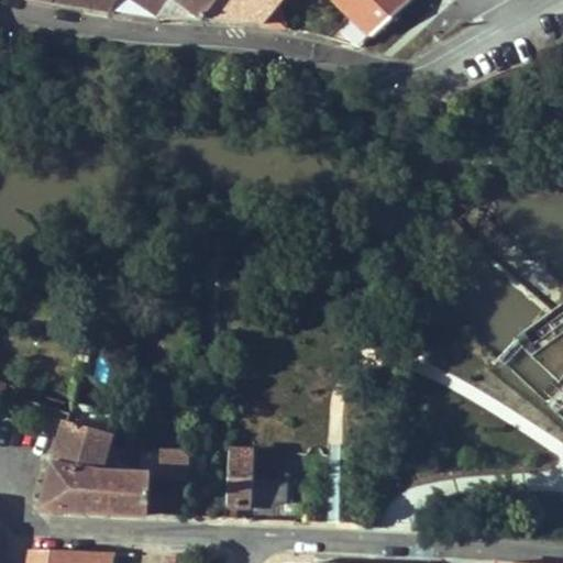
[(53,0),(110,10),(118,0),(119,0),(121,1),(121,0),(53,0)]
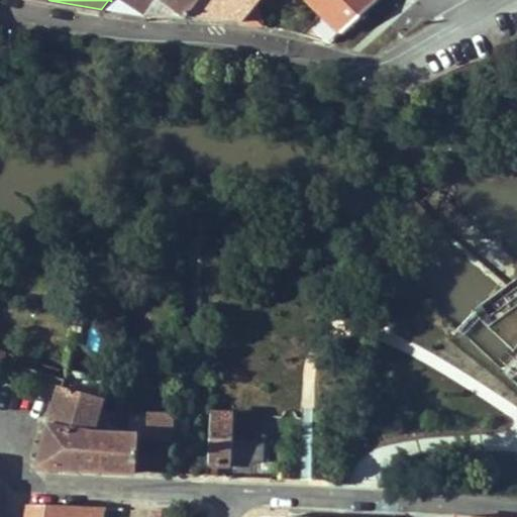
[(144,15),(156,0),(111,0),(111,1),(109,0),(108,0),(101,9),(119,12),(125,4),(144,15)]
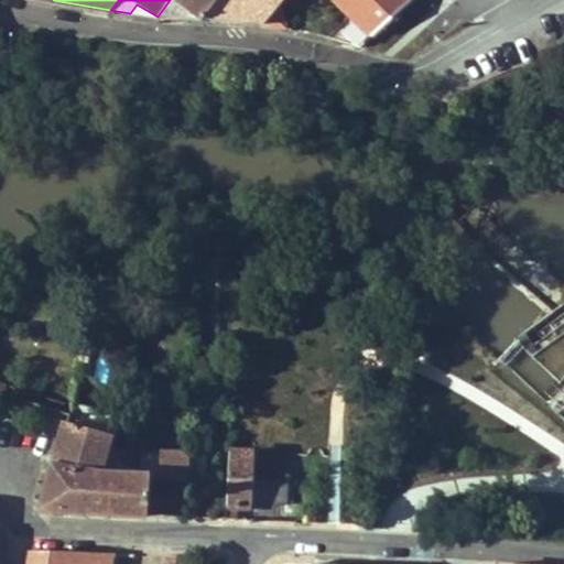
[(216,0),(170,0),(158,17),(156,18),(201,21),(215,3),(216,0)]
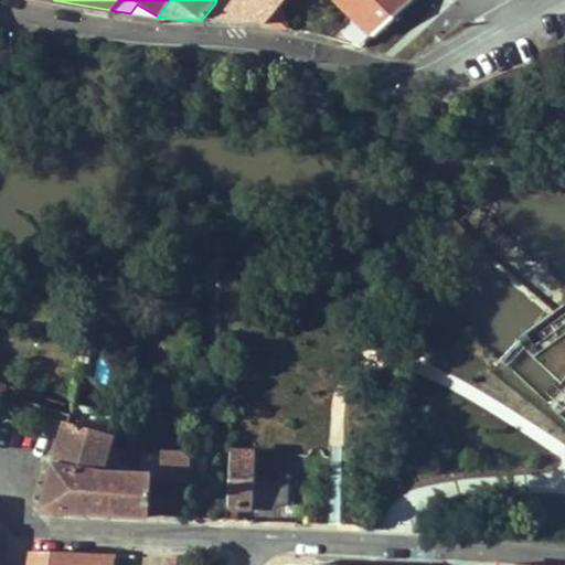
[(286,30),(278,8),(284,0),(216,0),(215,3),(255,25),(286,30)]
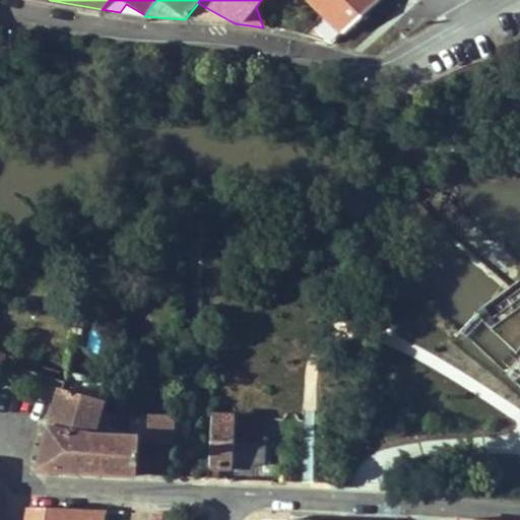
[(308,0),(326,17),(307,36),(331,43),(351,24),(378,0),(308,0)]
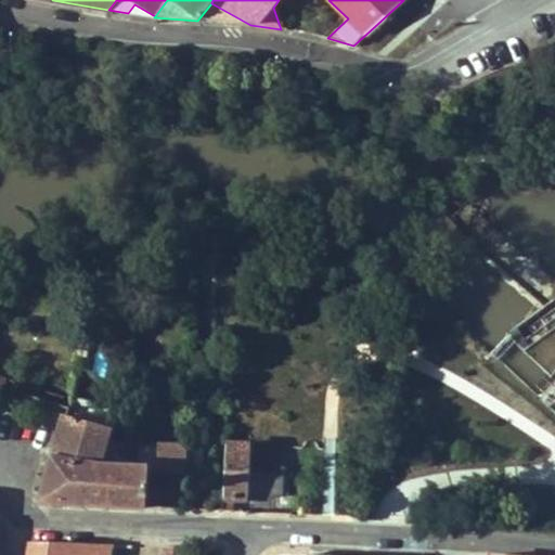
[(211,3),(197,21),(234,23),(250,25),(211,3)]
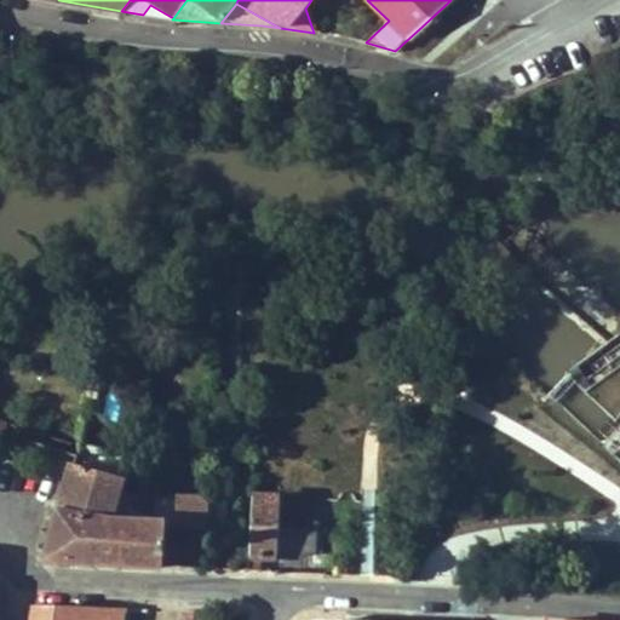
[(172,19),(173,18),(150,5),(143,15),(172,19)]
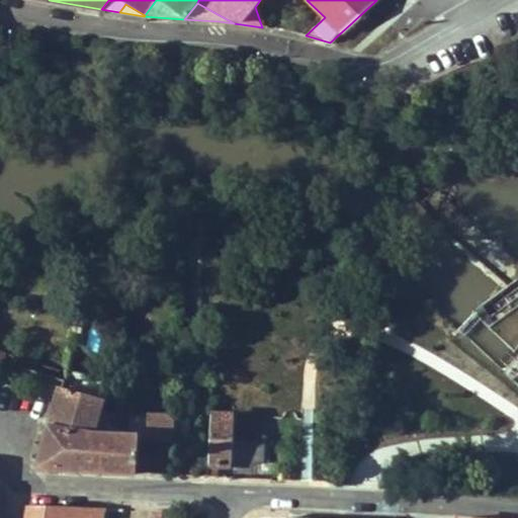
[(224,243),(231,247),(233,241),(234,240),(227,237),(224,243)]
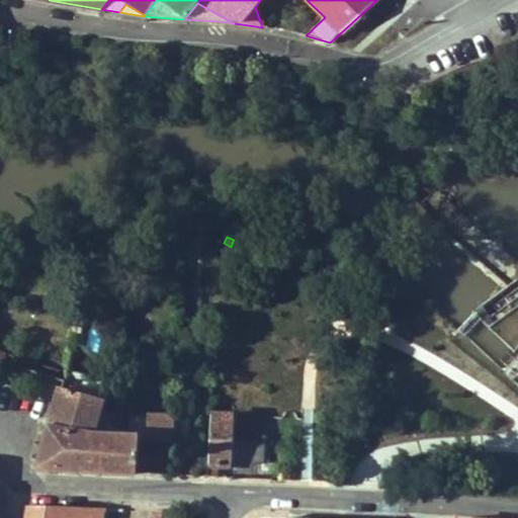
[(79,332),(83,312),(73,309),(70,330),(79,332)]
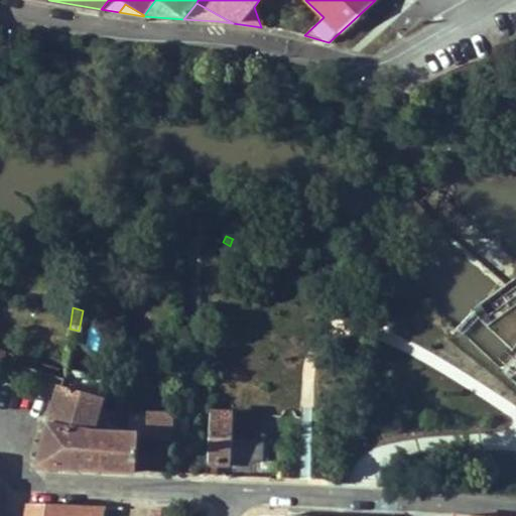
[(56,398),(49,424),(90,431),(100,396),(105,379),(62,367),(59,384),(56,398)]
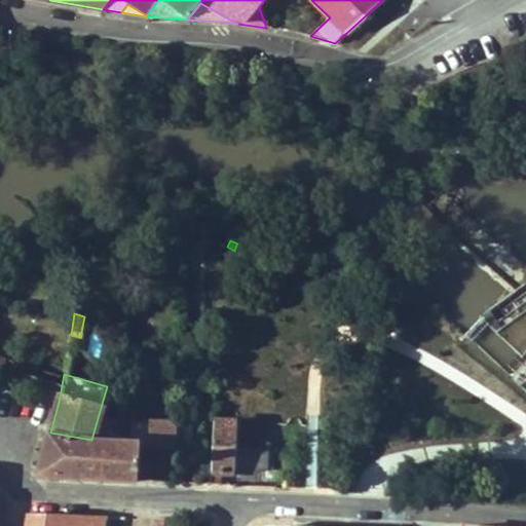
[(221,483),(221,471),(230,471),(268,472),(270,443),(260,442),(259,447),(232,446),(233,419),(214,418),(210,483),(221,483)]
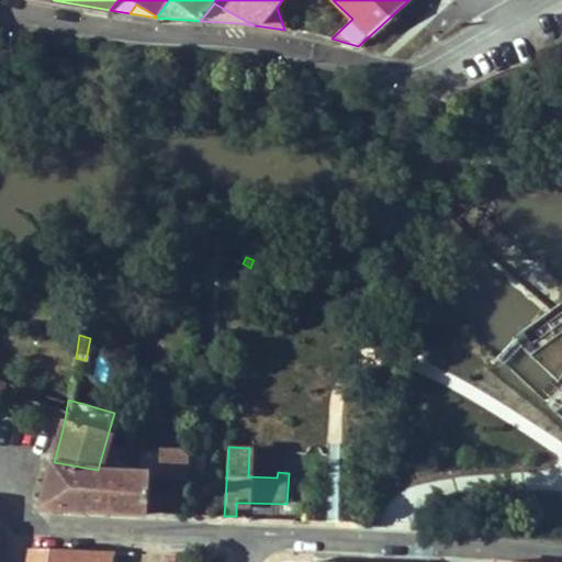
[(186,450),(164,449),(163,473),(184,474),(186,450)]
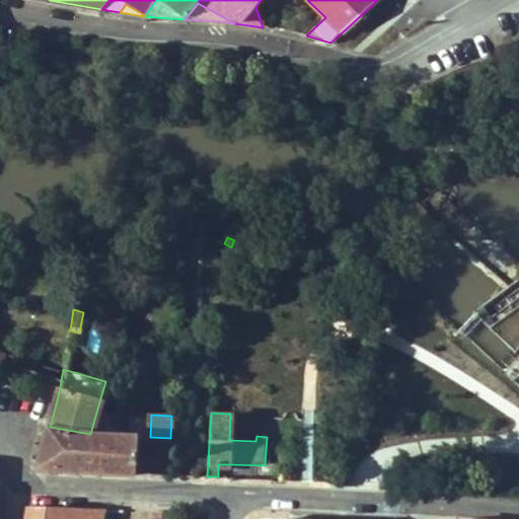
[(39,467),(79,470),(90,434),(50,427),(39,467)]
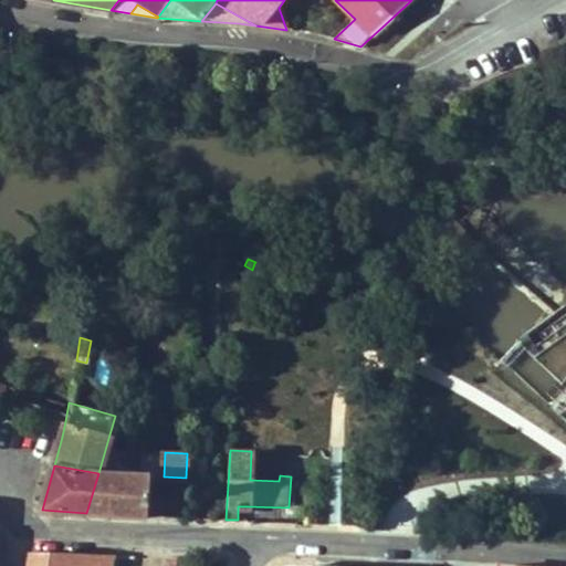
[(147,516),(149,478),(98,473),(86,513),(123,515),(147,516)]
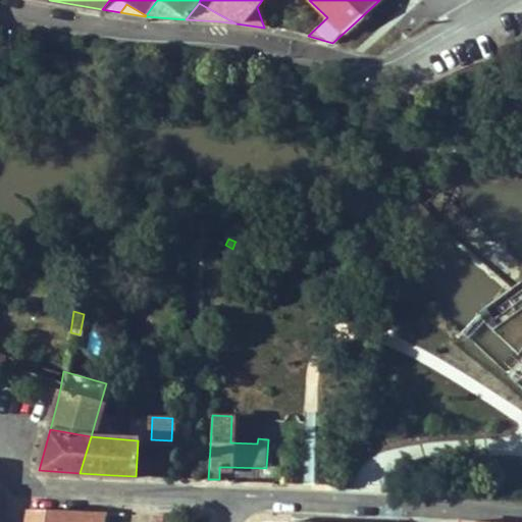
[(102,521),(105,512),(62,511),(28,510),(25,521),(102,521)]
